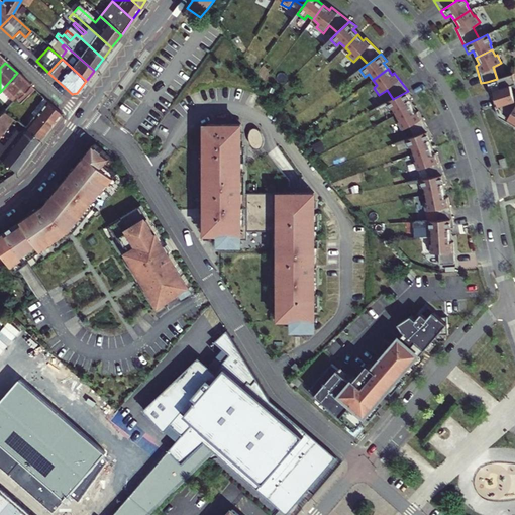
[(17,73),(0,92),(2,94),(12,103),(15,101),(29,86),(29,85),(17,73)]
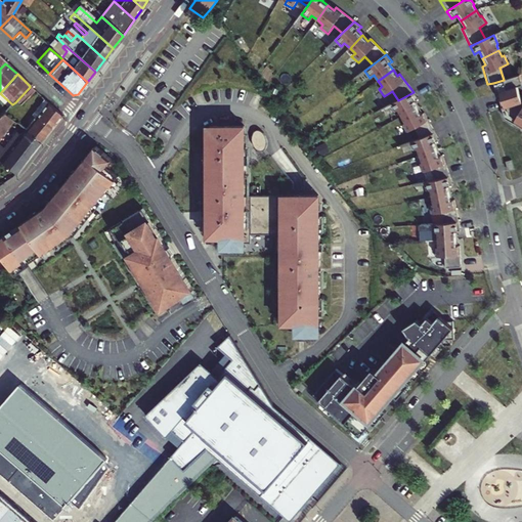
[(504,80),(493,83),(501,107),(521,101),(520,99),(518,90),(521,88),(521,87),(518,75),(504,80)]
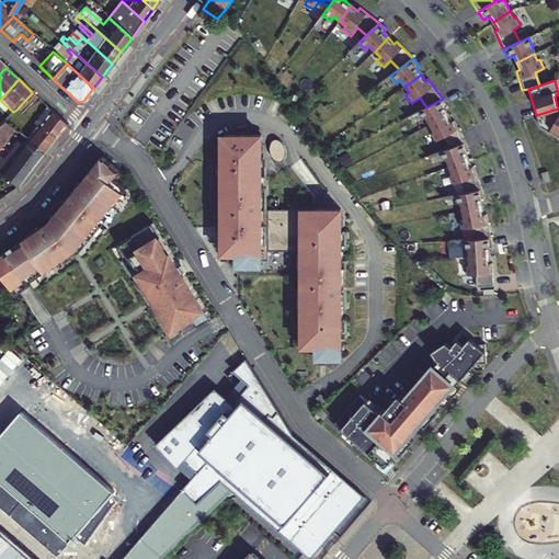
[(32,93),(16,110),(21,114),(36,99),(32,93)]
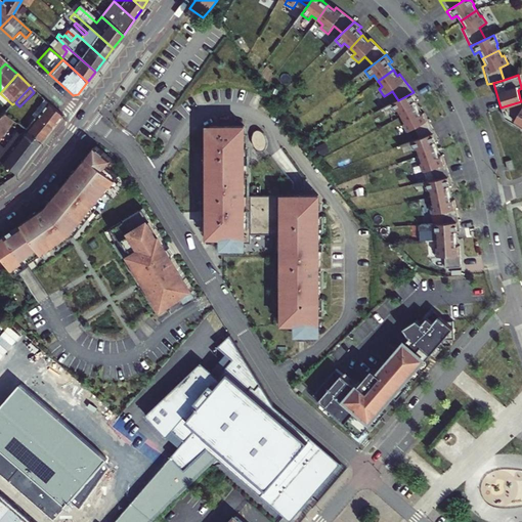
[(398,111),(401,117),(418,109),(414,102),(419,99),(414,92),(398,100),(389,105),(393,113),(398,111)]
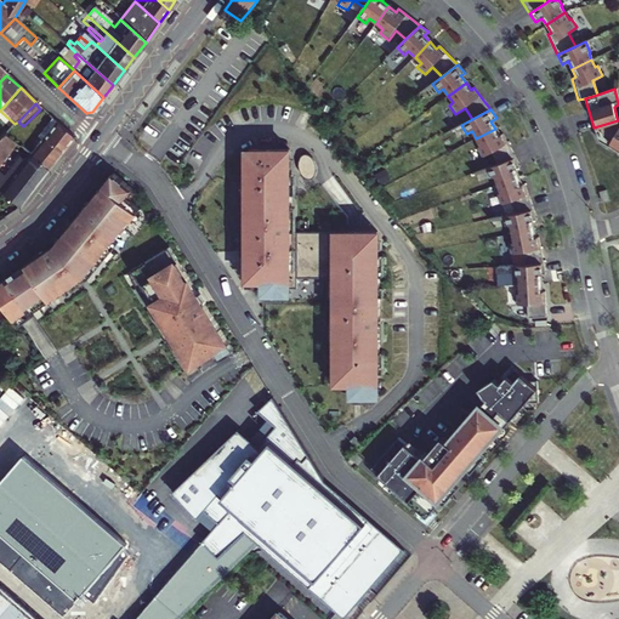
[(618,120),(594,128),(598,141),(608,147),(618,128),(618,117),(617,118),(618,120)]
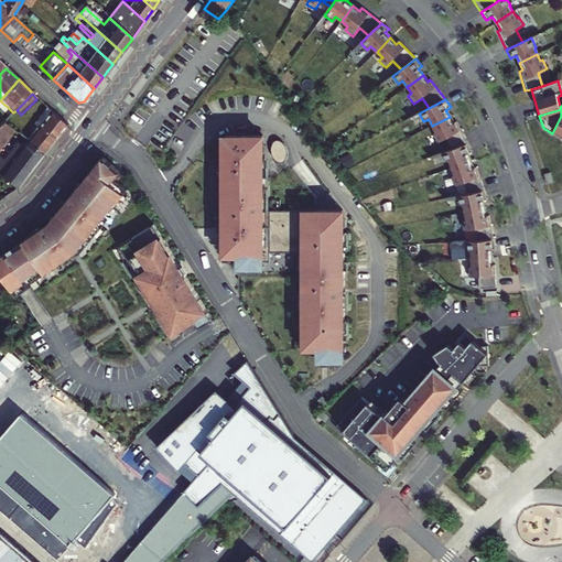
[(46,108),(36,121),(41,123),(50,111),(46,108)]
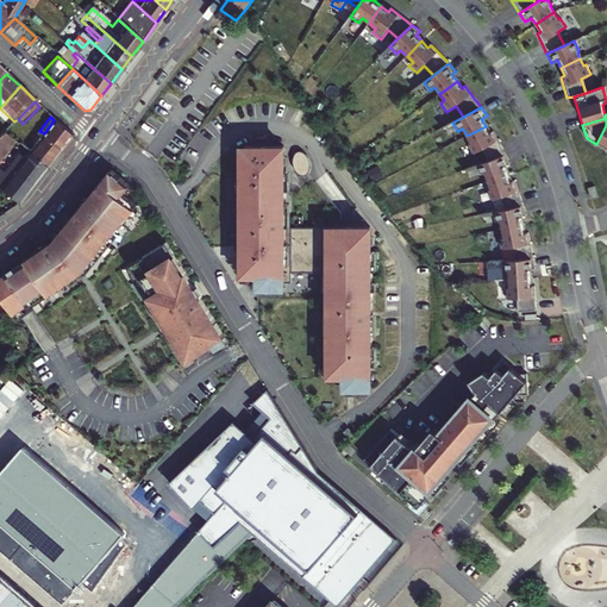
[(44,133),(39,131),(33,126),(19,145),(29,154),(47,167),(72,135),(54,120),(44,133)]
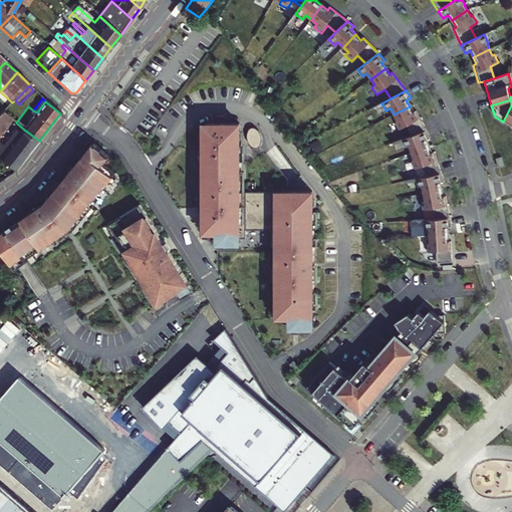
[(398,131),(406,126),(411,137),(427,131),(416,111),(413,112),(410,106),(394,114),(397,120),(393,122),(398,131)]
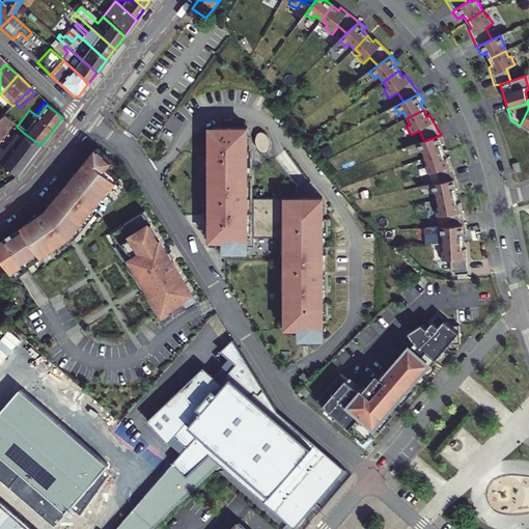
[(0,139),(12,123),(3,116),(0,118),(0,142),(1,141),(0,139)]
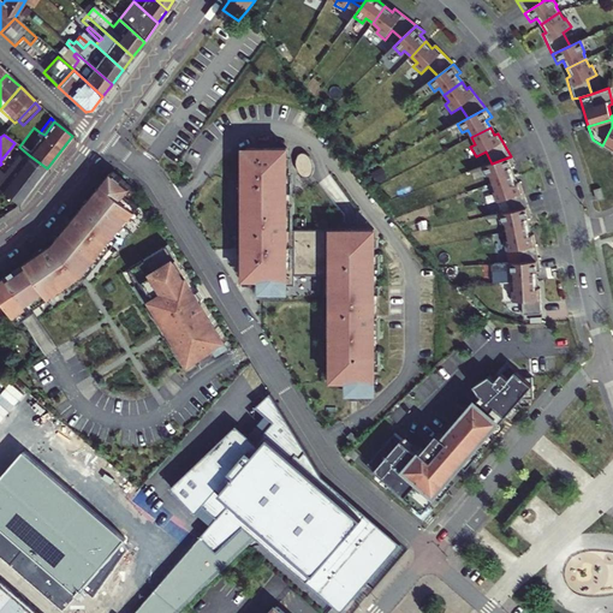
[(287,233),(287,152),(243,152),(243,287),(261,287),(261,299),(287,299),(287,278),(327,278),(328,391),(375,391),(374,232),(287,233)]
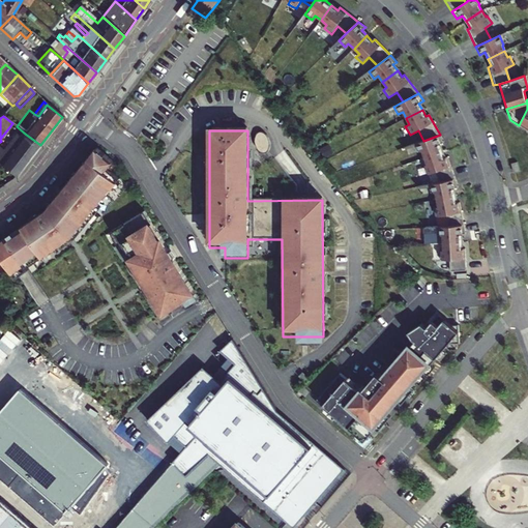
[(0,166),(15,177),(40,145),(25,134),(20,139),(16,136),(6,147),(11,150),(7,155),(2,152),(0,150),(0,166)]
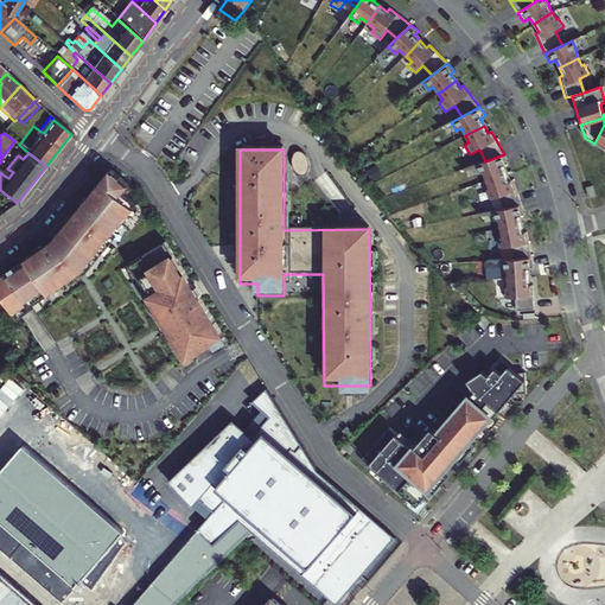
[(293,172),(306,172),(306,153),(293,153),(293,172)]
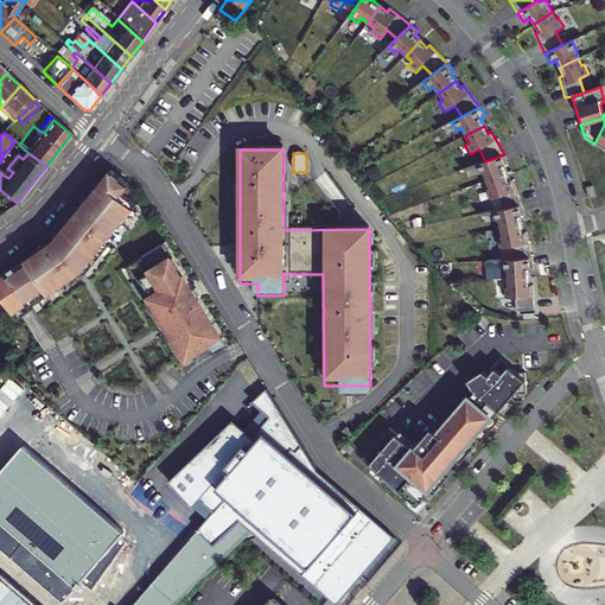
[(483,173),(486,180),(505,173),(503,166),(508,164),(504,154),(485,161),(473,166),(477,176),(483,173)]
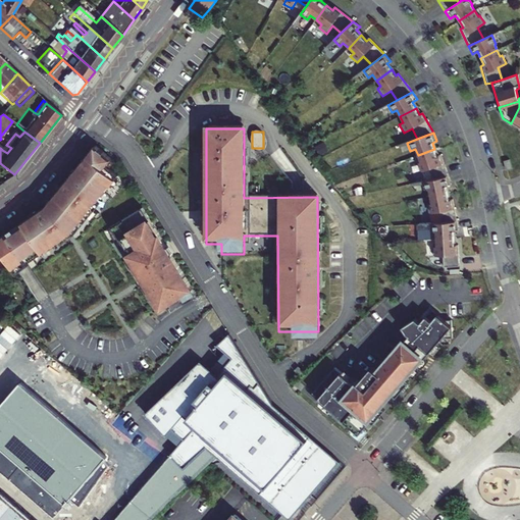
[(11,148),(6,145),(2,150),(7,153),(11,148)]
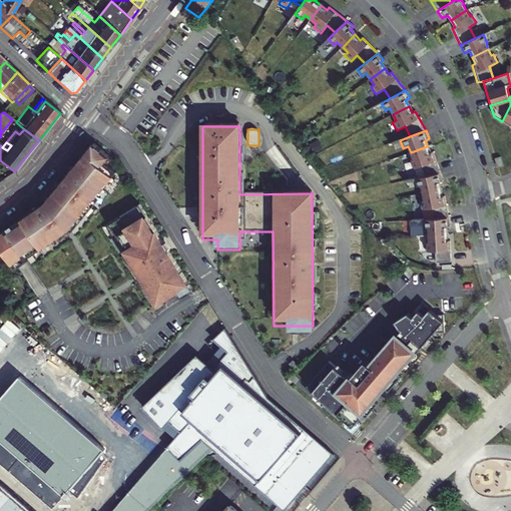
[(412,169),(421,166),(425,176),(441,173),(433,152),(430,153),(427,146),(411,152),(413,159),(409,161),(412,169)]
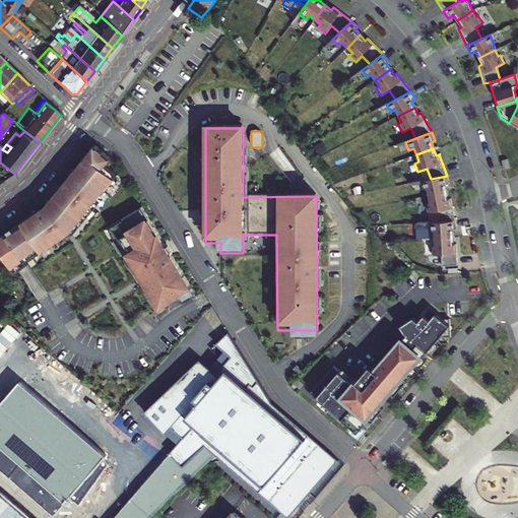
[(105,165),(88,151),(41,213),(0,239),(0,243),(17,272),(73,236),(111,177),(103,171),(105,165)]
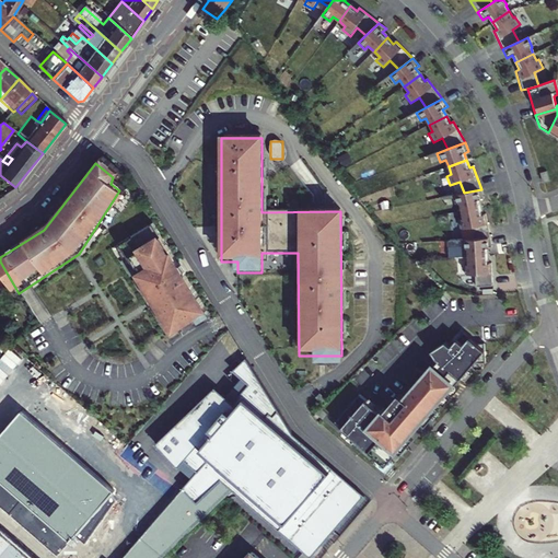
[(545,171),(538,172),(542,183),(548,181),(545,171)]
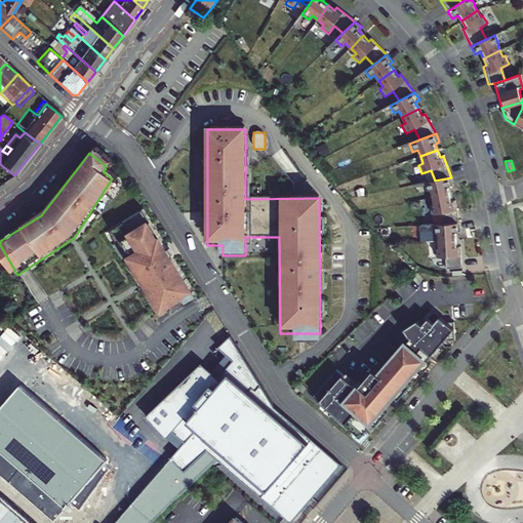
[(432,191),(433,198),(450,194),(449,187),(453,186),(451,177),(435,180),(426,183),(427,192),(432,191)]
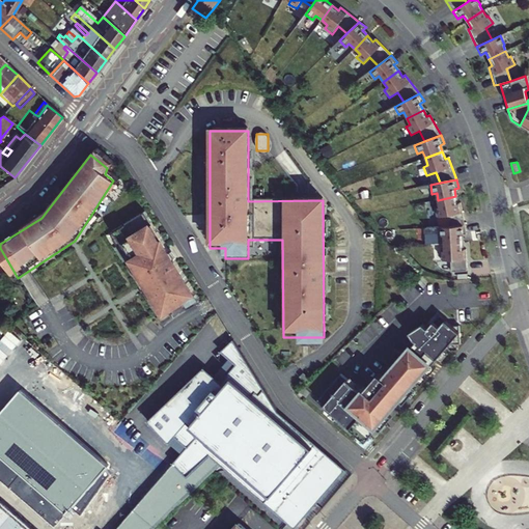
[(437,217),(446,216),(448,227),(465,226),(461,203),(457,204),(455,196),(438,200),(440,207),(435,209),(437,217)]
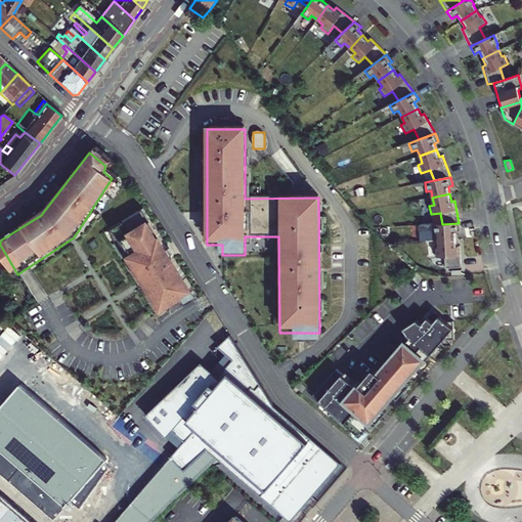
[(193,294),(137,209),(110,228),(159,310),(193,294)]
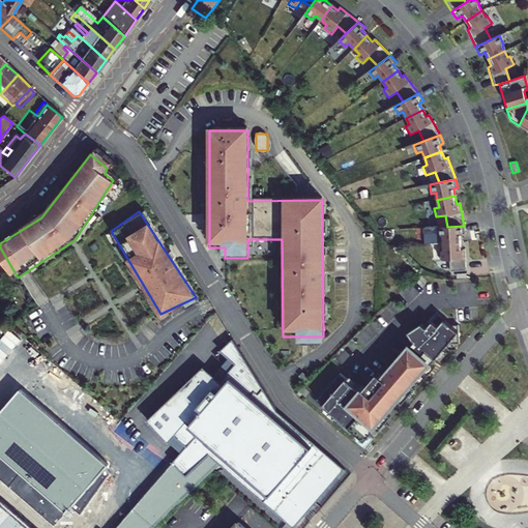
[(443,235),(443,243),(461,242),(460,234),(465,234),(464,226),(447,227),(437,227),(438,236),(443,235)]
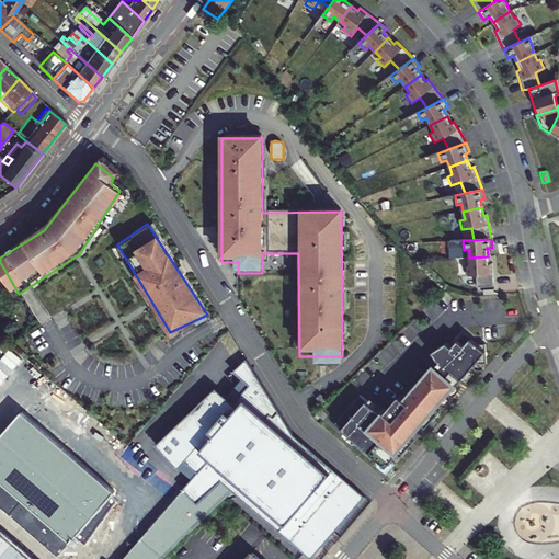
[(488,257),(469,258),(469,265),(465,265),(465,275),(476,274),(476,287),(493,286),(491,263),(488,264),(488,257)]
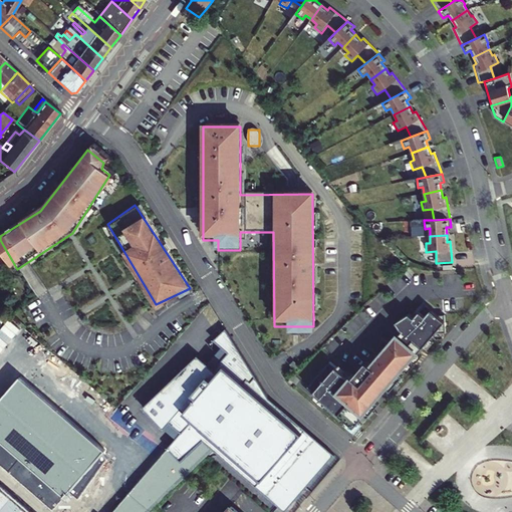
[(409,314),(396,321),(398,327),(418,344),(430,332),(444,333),(443,316),(436,315),(425,305),(413,317),(409,314)]
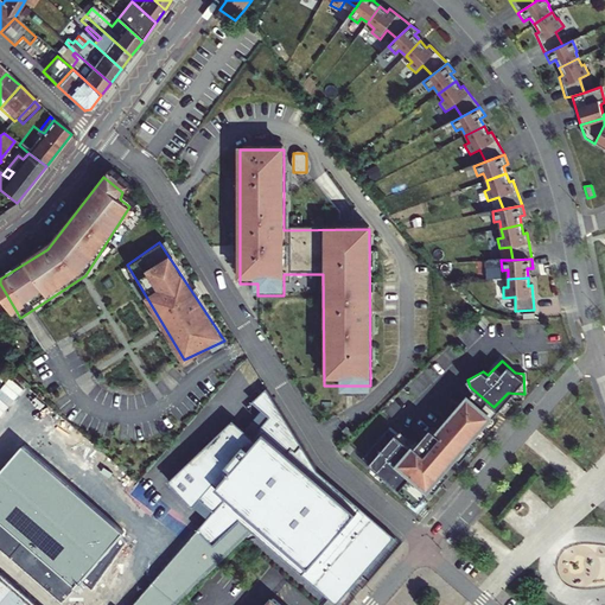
[(230,419),(167,482),(191,508),(199,500),(214,513),(197,532),(211,547),(236,521),(337,604),(364,572),(392,537),(316,471),(265,390),(252,402),(266,419),(249,438),(230,419)]
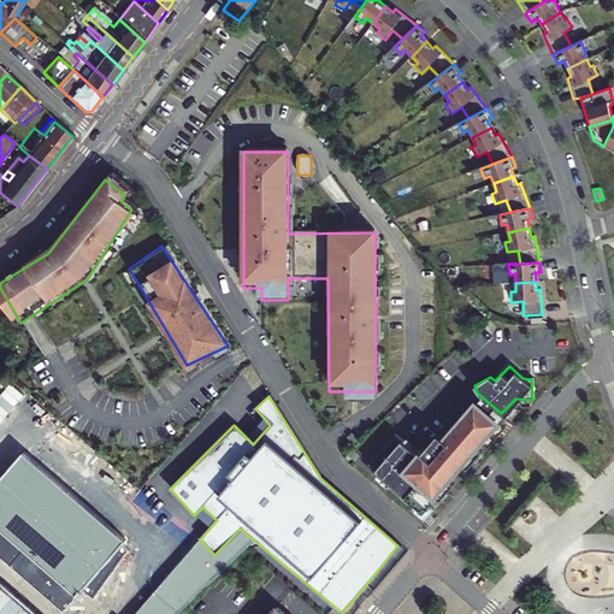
[(394,434),(367,464),(420,511),(424,507),(438,490),(448,478),(443,473),(449,466),(456,458),(461,462),(490,430),(466,409),(456,406),(449,424),(454,427),(444,440),(437,434),(419,455),(394,434)]
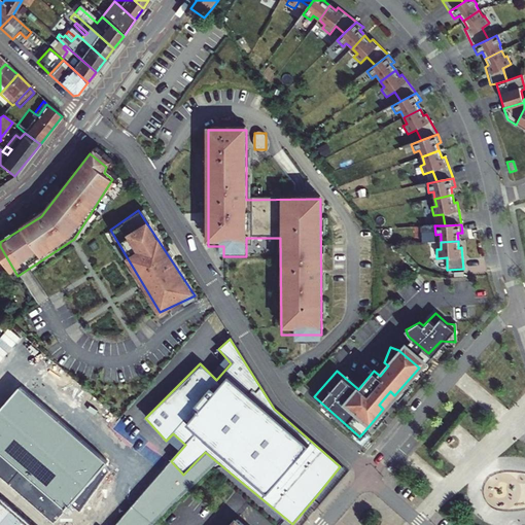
[(33,385),(0,420),(0,433),(95,513),(134,464),(33,385)]
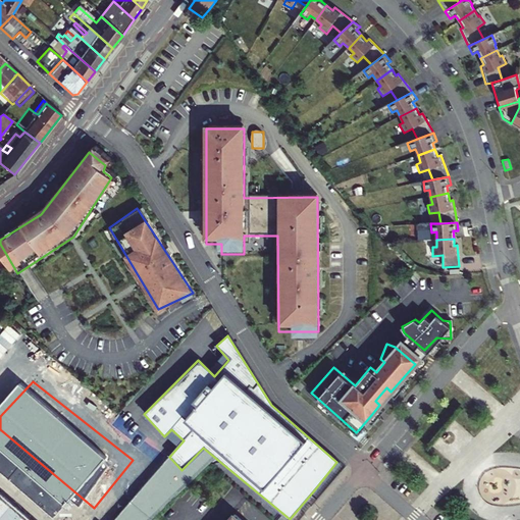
[(99,519),(0,440),(0,519),(99,519)]
